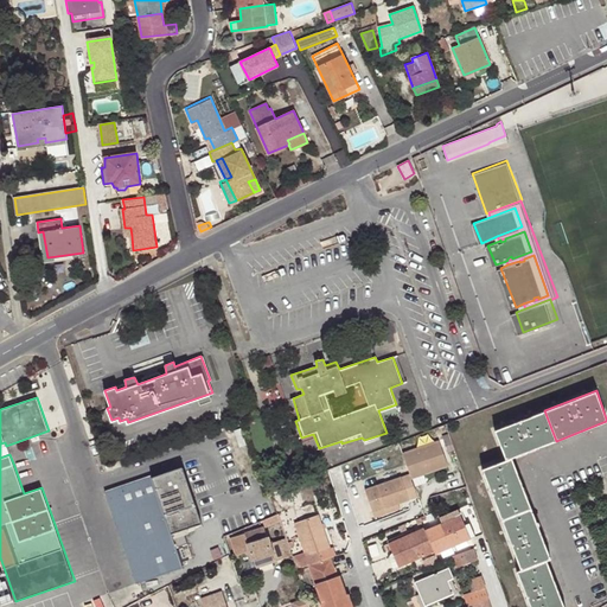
[(556,441),(544,410),(494,429),(505,459),(511,457),(556,441)]
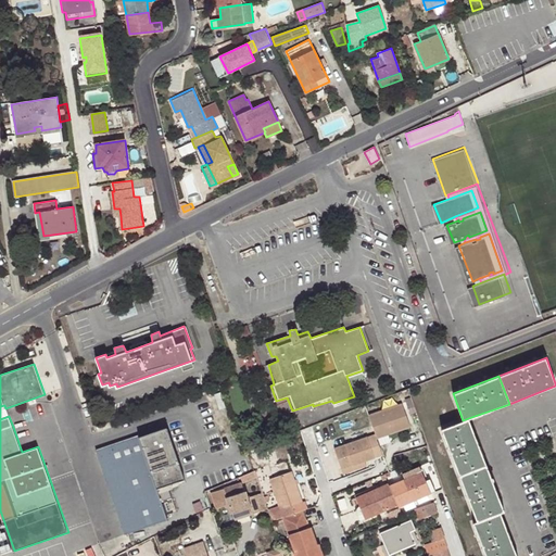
[(377,433),(378,437),(411,425),(403,403),(369,414),(377,433)]
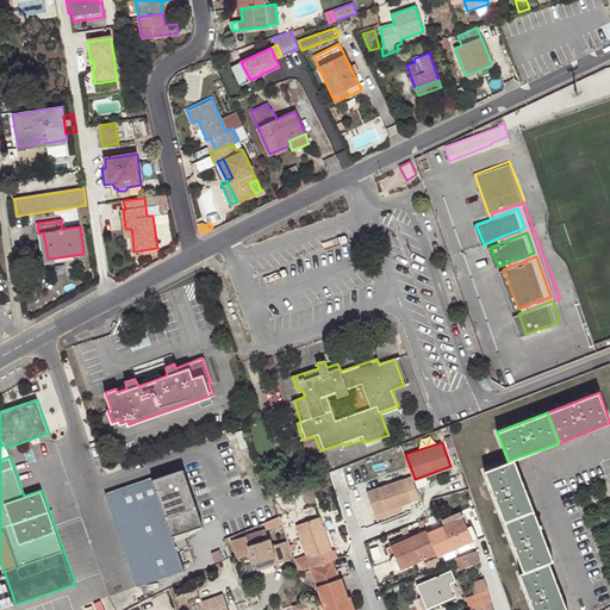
[(514,459),(485,470),(505,523),(534,511),(514,459)]
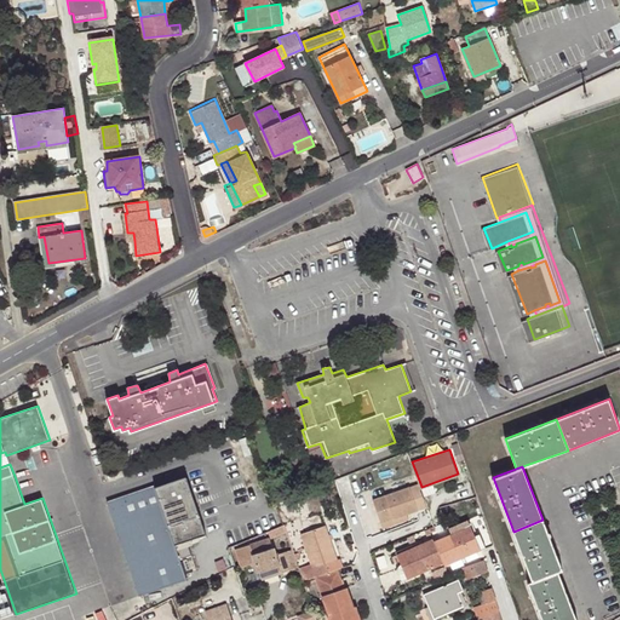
[(155,486),(178,549),(206,539),(184,477),(155,486)]
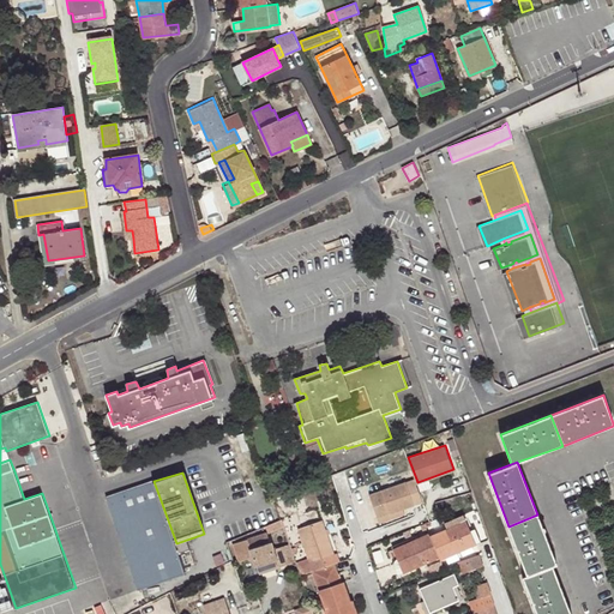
[(372,494),(381,517),(405,509),(425,501),(417,482),(416,479),(372,494)]
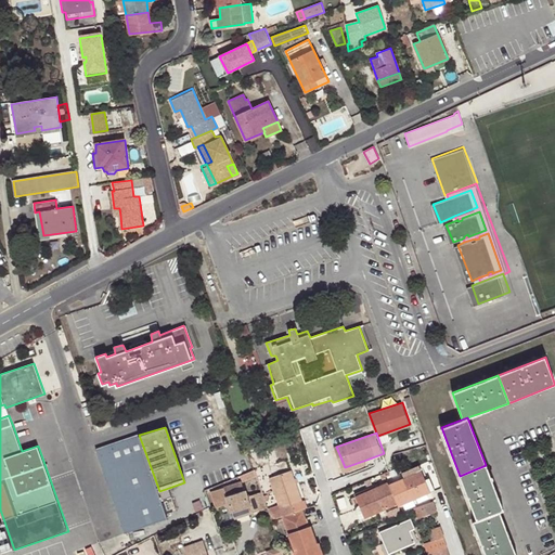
[(139,435),(95,449),(124,532),(168,516),(159,491),(139,435)]
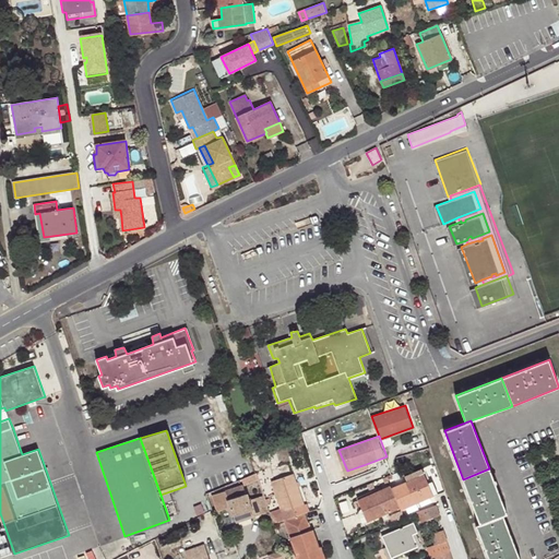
[(369,463),(347,471),(348,476),(370,467),(369,463)]
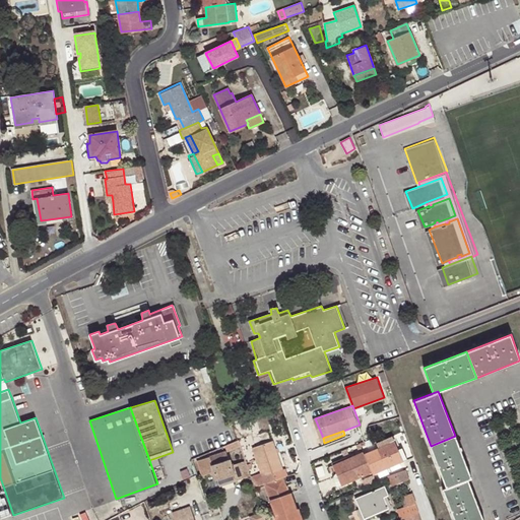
[(455,436),(431,446),(446,486),(471,477),(455,436)]
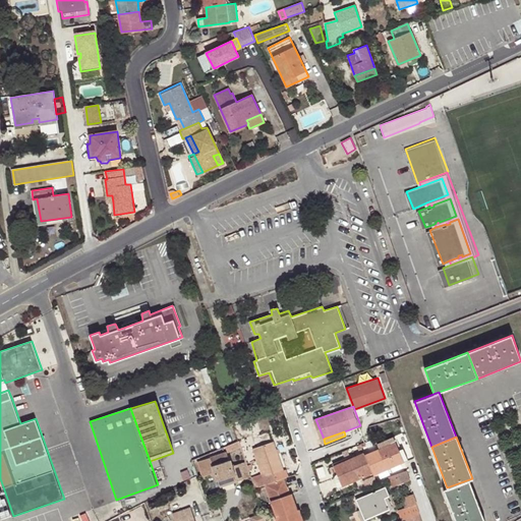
[(378,444),(380,448),(395,441),(393,438),(378,444)]
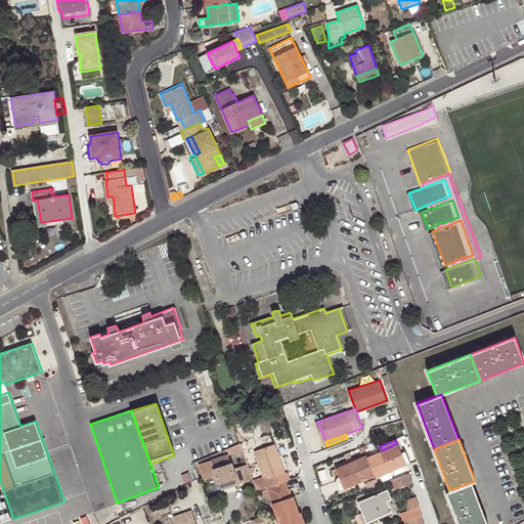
[(397,443),(382,450),(366,456),(375,475),(376,478),(406,464),(397,443)]
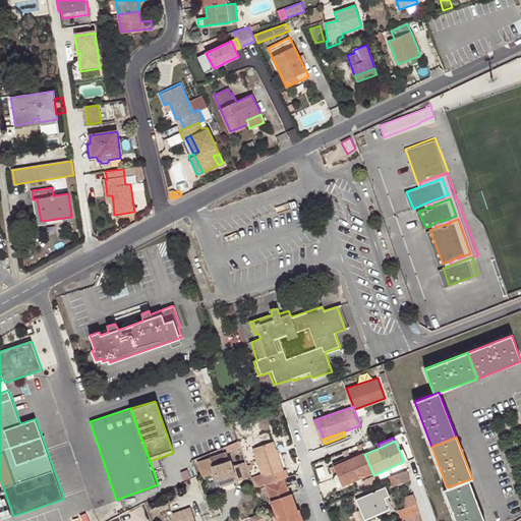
[(272,442),(251,449),(263,478),(283,470),(272,442)]
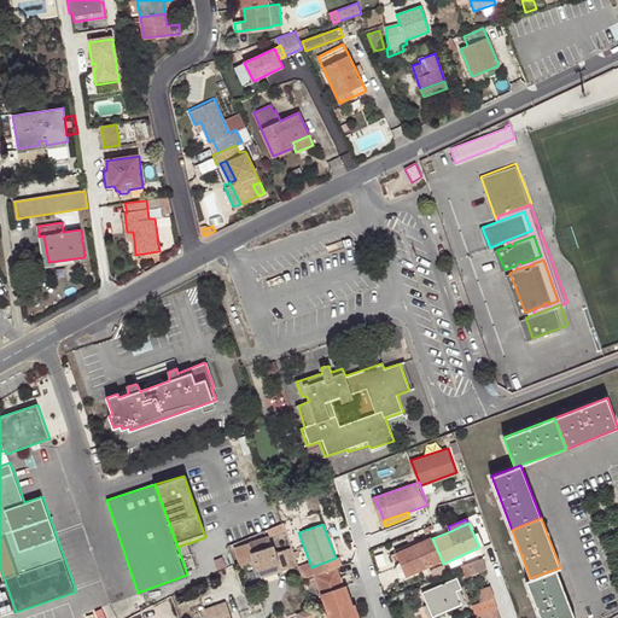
[(268,536),(235,547),(240,564),(256,559),(262,576),(281,569),(268,536)]
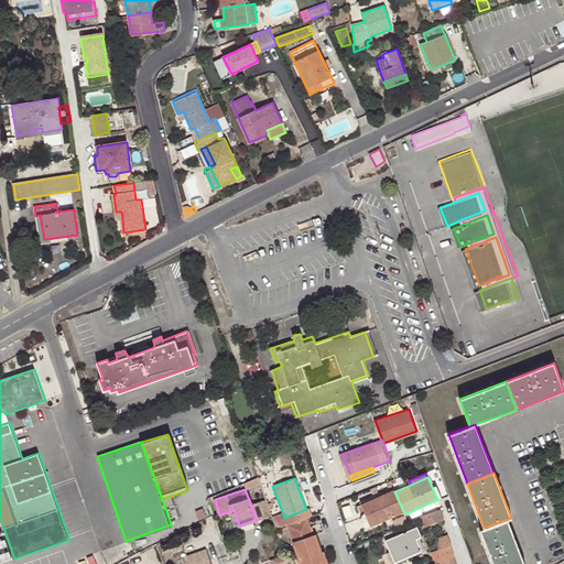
[(403,511),(394,491),(393,489),(361,503),(371,525),(403,511)]
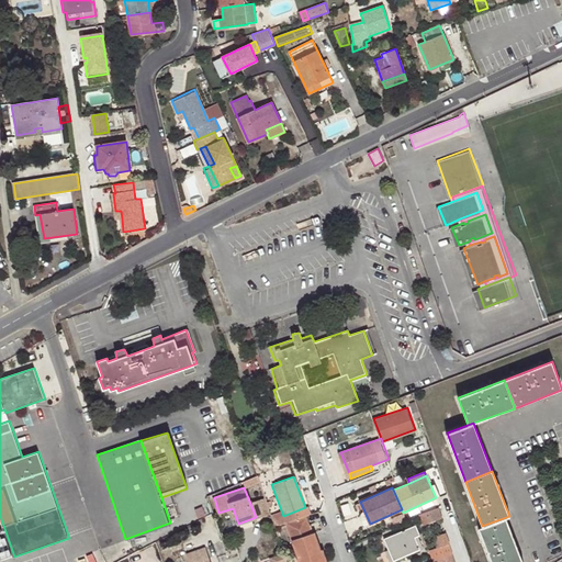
[(442,517),(439,507),(418,514),(424,524),(442,517)]
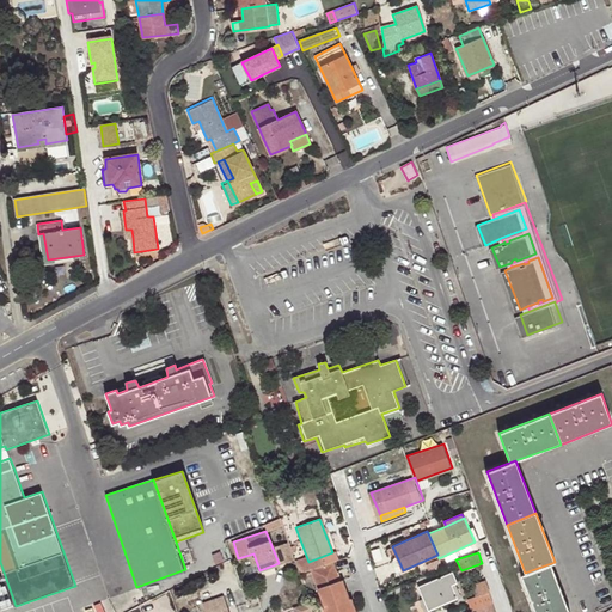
[(311,571),(325,611),(354,611),(342,579),(340,579),(334,562),(311,571)]
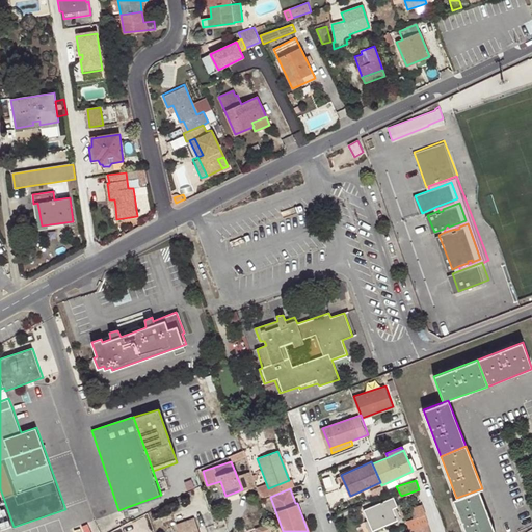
[(494,531),(478,489),(453,499),(464,531),(494,531)]
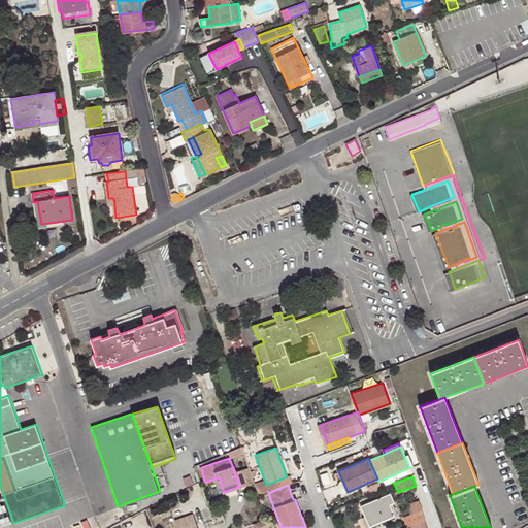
[(389,504),(394,502),(390,493),(361,505),(370,525),(393,515),(389,504)]
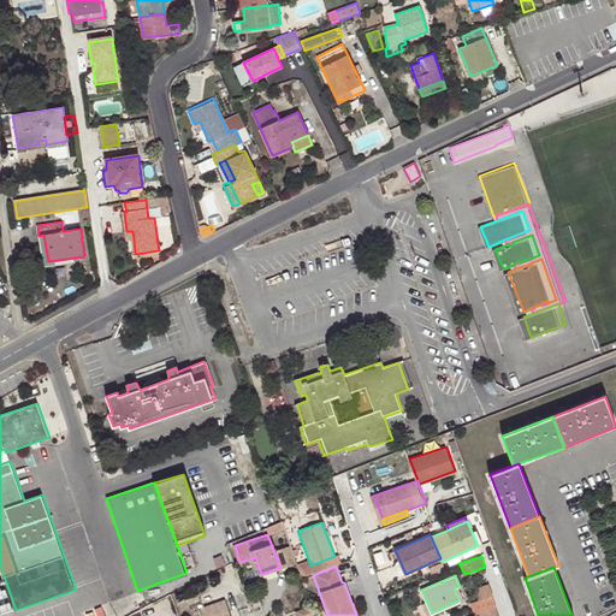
[(474,608),(495,602),(489,584),(480,586),(484,598),(473,602),(474,608)]
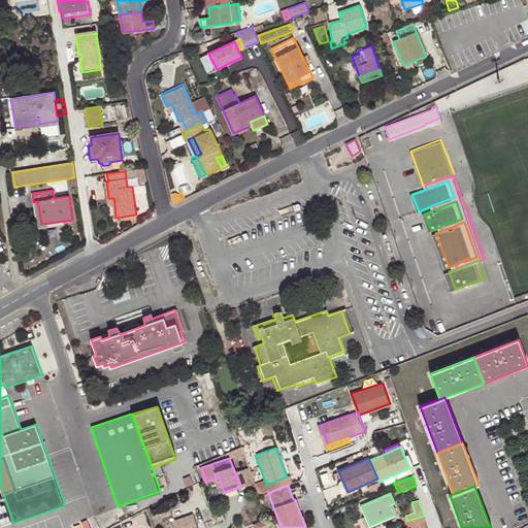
[(396,501),(394,502),(389,504),(393,515),(401,513),(396,501)]
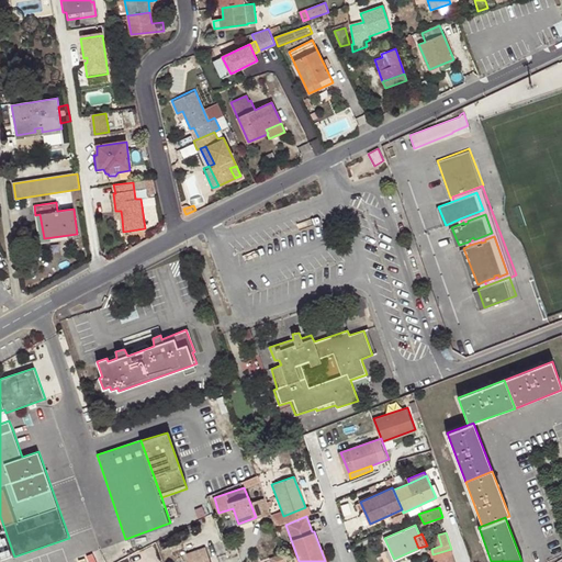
[(211,561),(205,547),(186,553),(189,561),(211,561)]
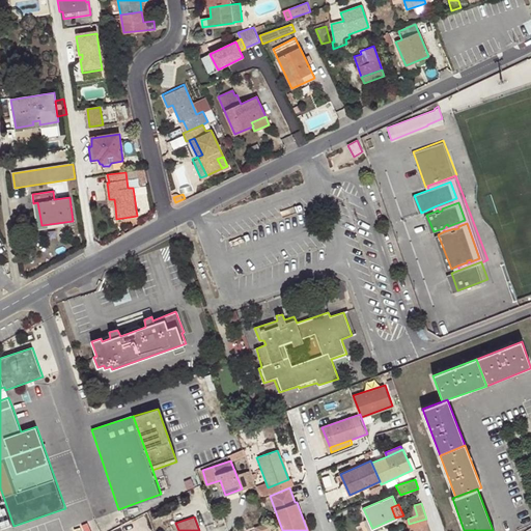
[(84,530),(100,530),(94,519),(82,524),(84,530)]
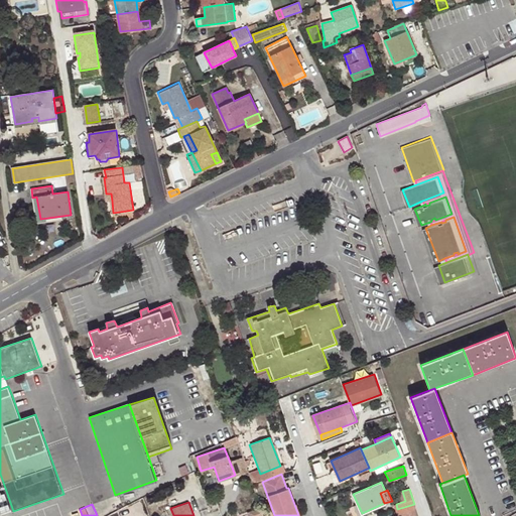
[(417,515),(414,504),(397,509),(399,515),(417,515)]
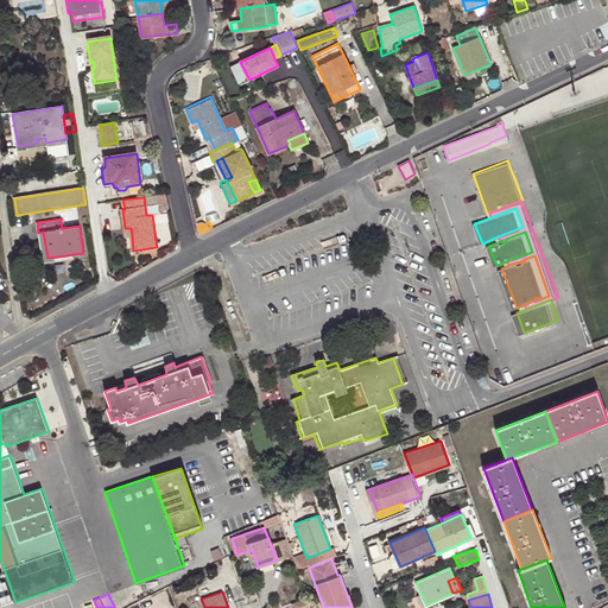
[(293,607),(310,607),(308,596),(292,601),(293,607)]
